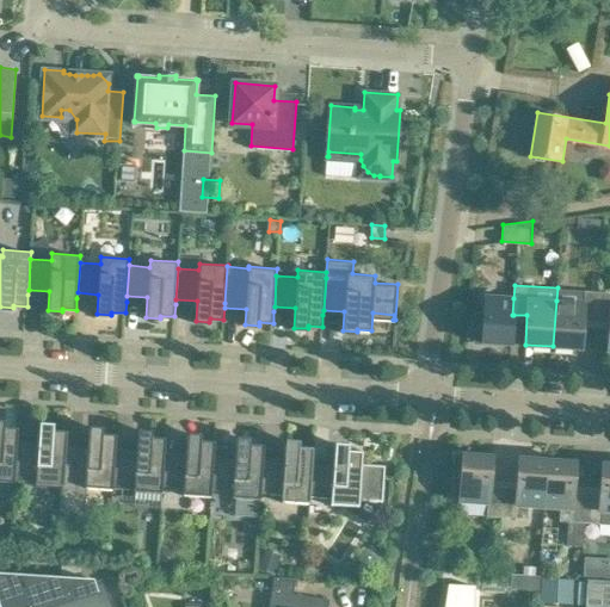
[(597,321),(598,291),(558,287),(556,301),(553,346),(581,348),(583,320),(597,321)]
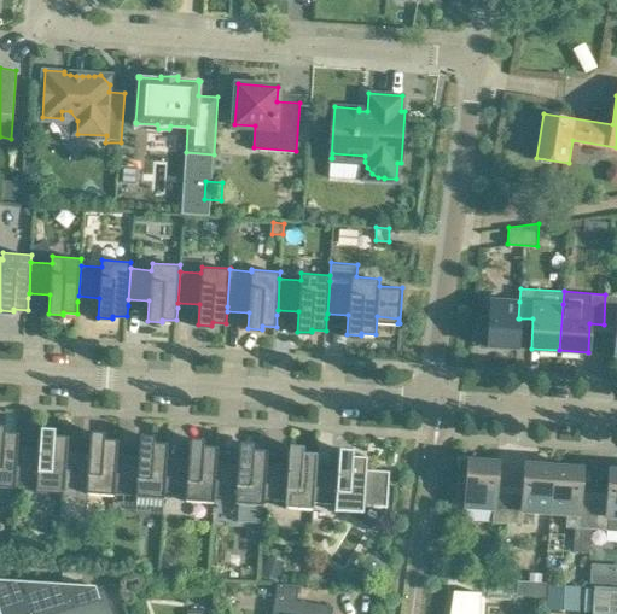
[(616,294),(605,294),(604,325),(616,325),(616,339),(615,354),(616,354),(616,294)]
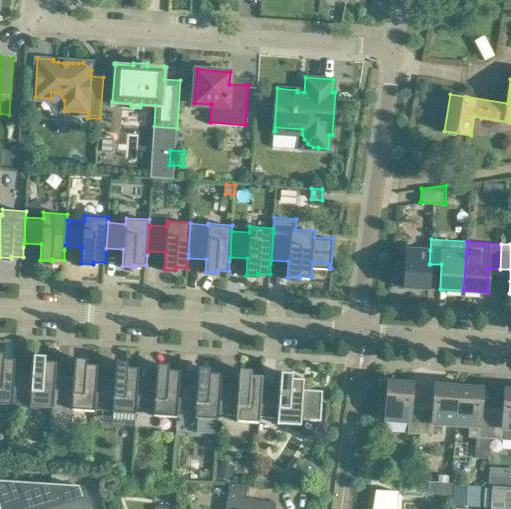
[(428,288),(430,264),(429,264),(430,250),(406,248),(405,270),(400,269),(399,283),(404,284),(404,286),(428,288)]
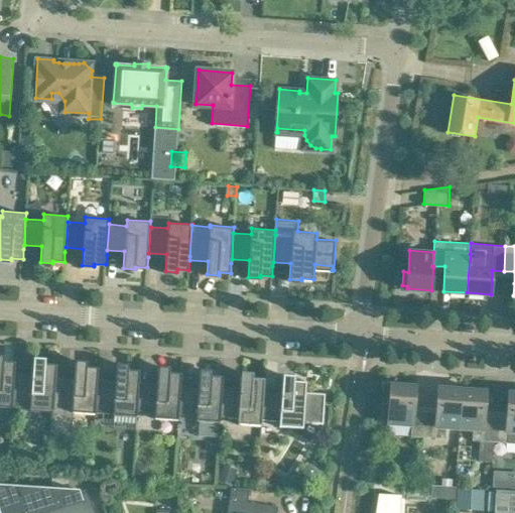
[(13,401),(15,375),(15,371),(16,361),(4,360),(4,358),(0,357),(0,406),(12,407),(13,401)]
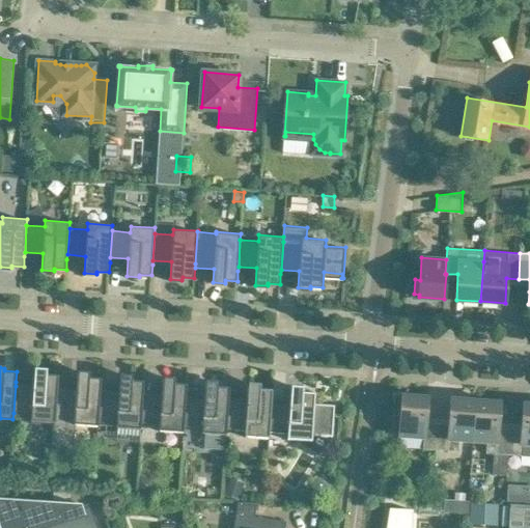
[(58,389),(58,385),(59,374),(47,373),(47,371),(34,370),(33,387),(16,386),(14,413),(31,414),(31,420),(56,422),(58,389)]
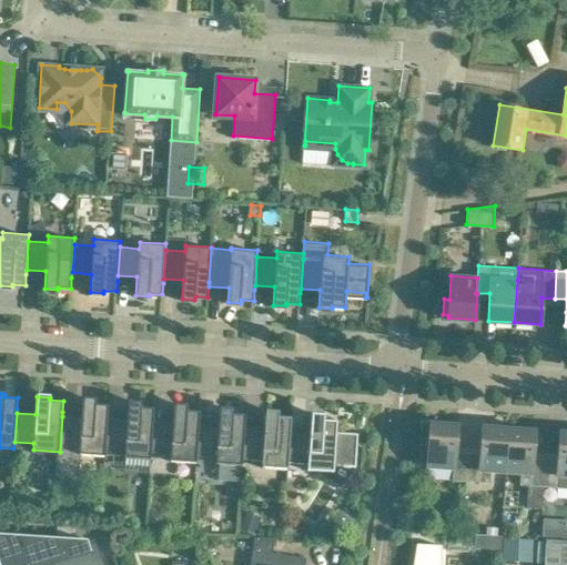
[(108,420),(108,415),(109,404),(95,403),(95,401),(84,400),(83,417),(62,416),(60,452),(58,478),(79,481),(81,453),(105,455),(105,454),(108,420)]
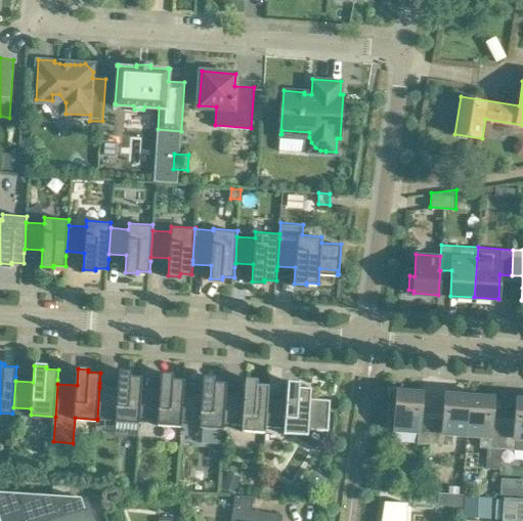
[(139,423),(139,417),(141,390),(142,386),(142,376),(130,375),(131,373),(119,372),(117,388),(99,387),(97,419),(115,420),(115,421),(139,423)]
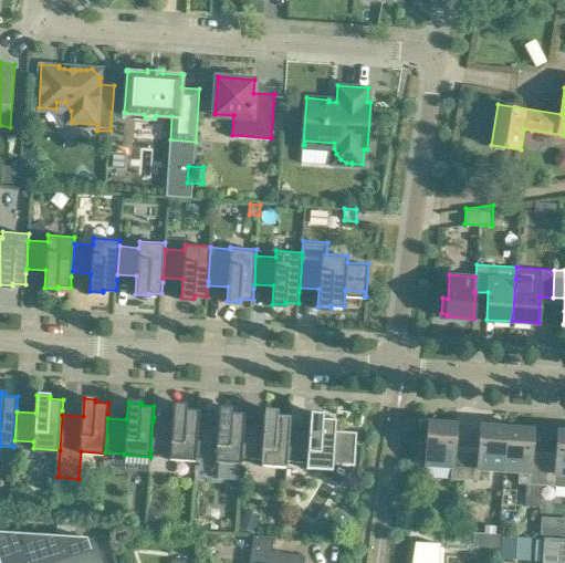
[(196,460),(197,454),(198,425),(199,420),(199,409),(187,408),(187,405),(174,405),(173,423),(153,421),(150,450),(170,451),(170,458),(196,460)]
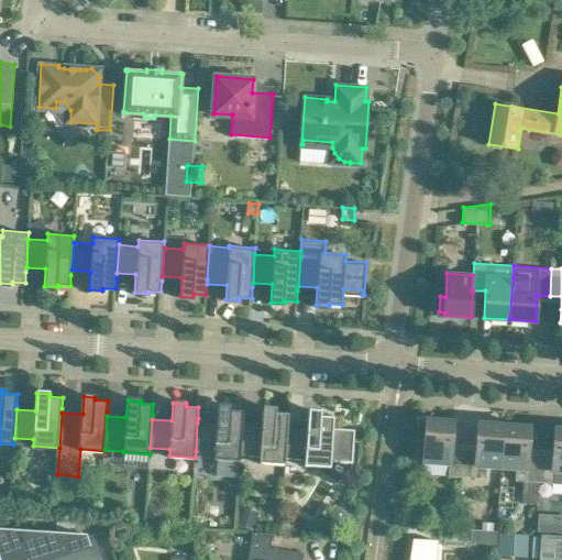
[(243,426),(243,420),(244,409),(231,409),(231,406),(218,406),(217,424),(197,423),(196,451),(215,452),(215,459),(240,460),(241,454),(243,426)]
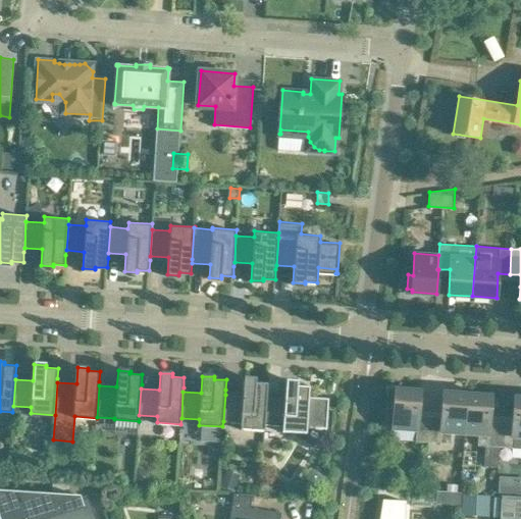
[(265,423),(267,398),(268,382),(256,381),(256,379),(244,378),(243,396),(225,395),(223,421),(241,422),(241,428),(265,429),(265,423)]
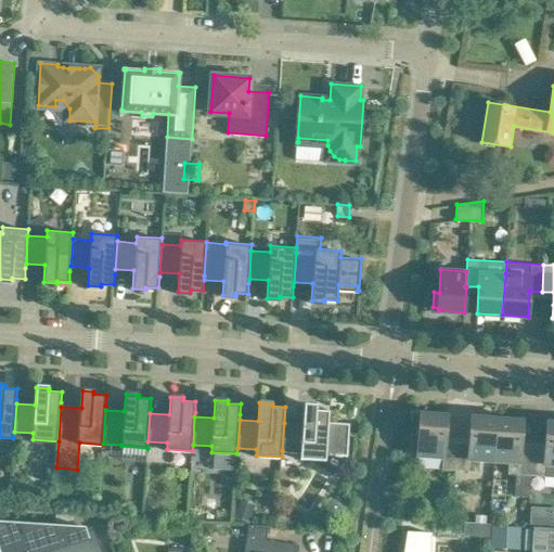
[(329,425),(329,421),(330,410),(317,409),(317,407),(305,406),(303,424),(284,423),(282,450),(301,452),(300,458),(326,460),(326,453),(347,456),(350,422),(348,422),(348,427),(329,425)]
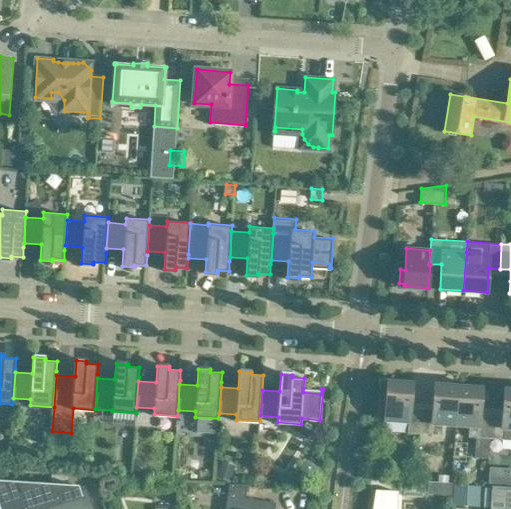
[(408,432),(420,432),(422,408),(410,407),(412,383),(388,381),(388,383),(383,383),(382,397),(387,397),(385,419),(409,420),(408,432)]
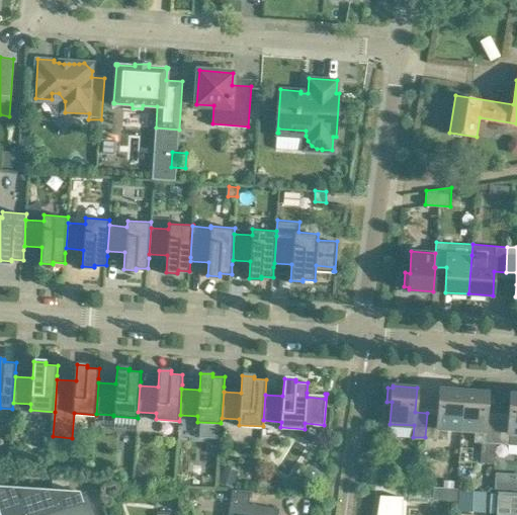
[(461,429),(463,391),(440,389),(438,413),(427,413),(425,437),(446,439),(447,428),(461,429)]
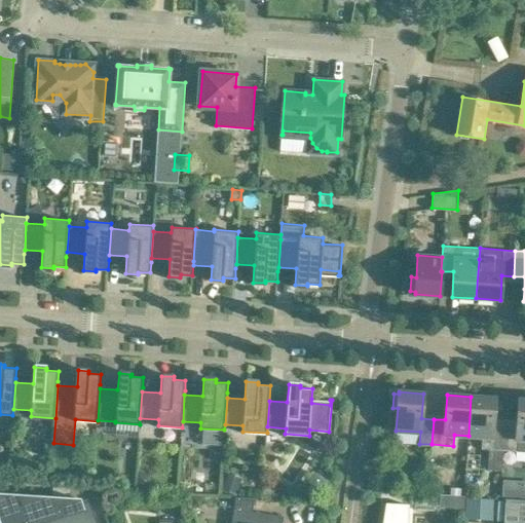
[(495,399),(471,397),(469,436),(483,437),(482,448),(503,449),(505,424),(493,423),(495,399)]
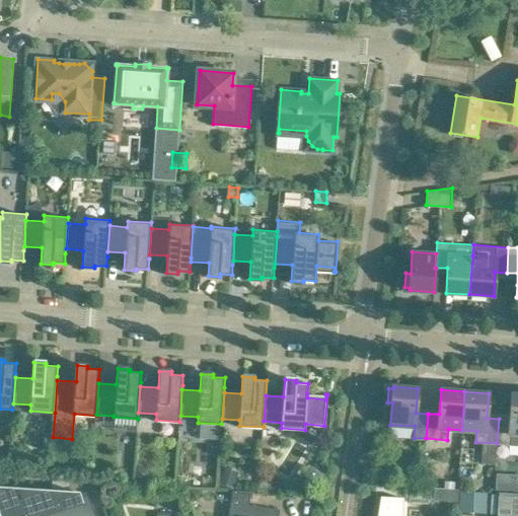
[(517,394),(512,394),(510,419),(499,419),(497,443),(517,444),(517,394)]
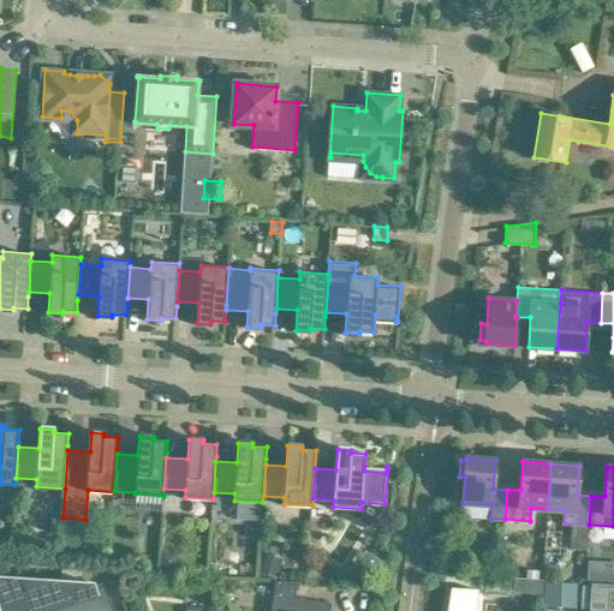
[(0,575),(0,610),(111,610),(103,587),(97,589),(95,582),(0,575)]
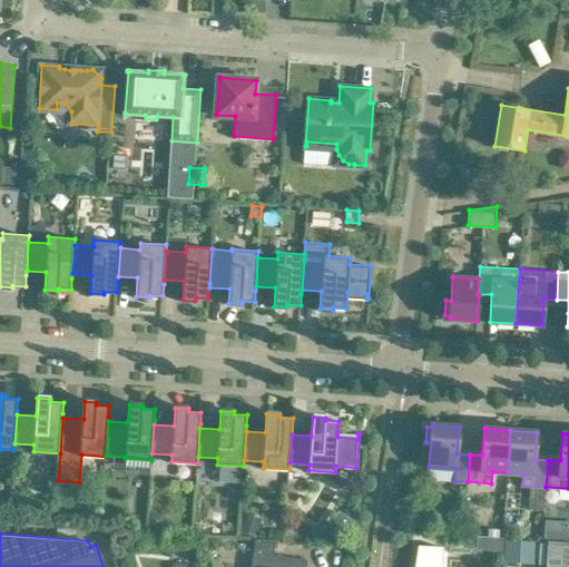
[(306,566),(307,559),(274,554),(276,539),(256,538),(251,566),(306,566)]
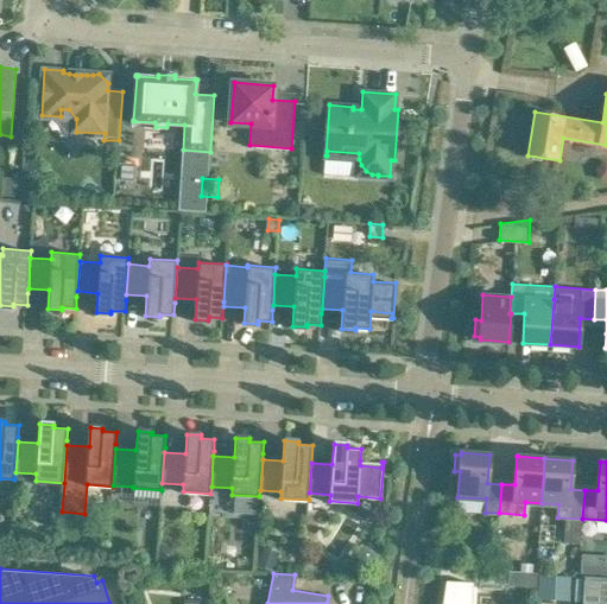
[(442,603),(472,603),(473,582),(447,580),(442,603)]
